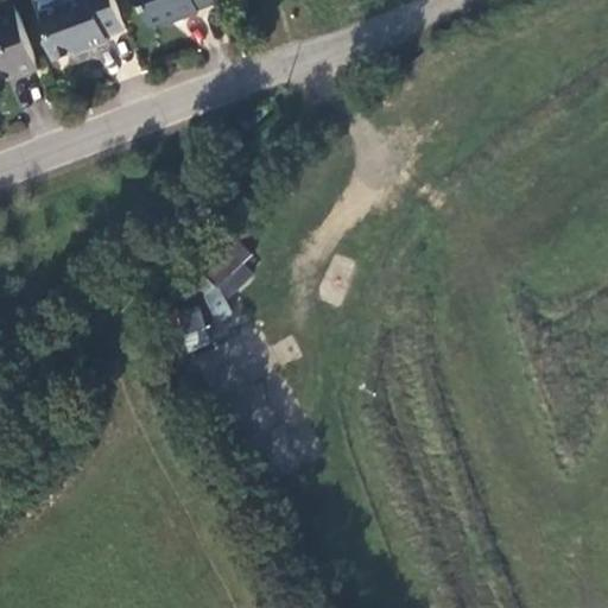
[(108,37),(126,30),(115,0),(69,0),(45,10),(52,31),(48,39),(55,58),(87,48),(89,50),(111,43),(108,37)]
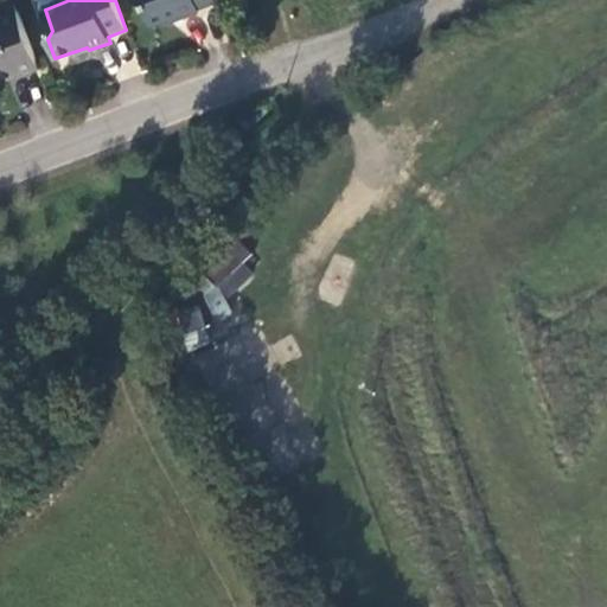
[(196,10),(204,6),(203,0),(134,0),(136,2),(144,6),(152,27),(179,17),(180,19),(196,13),(196,10)]
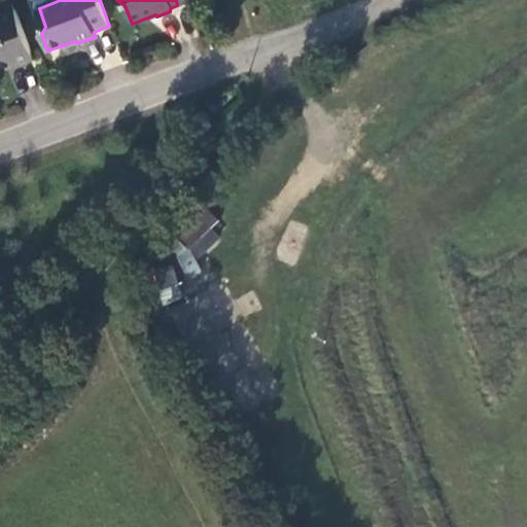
[(19,65),(35,59),(13,2),(0,6),(0,69),(16,63),(19,65)]
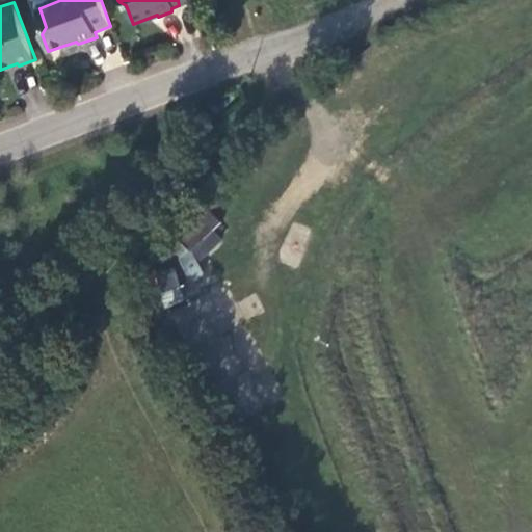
[(208,208),(178,237),(192,253),(222,223),(208,208)]
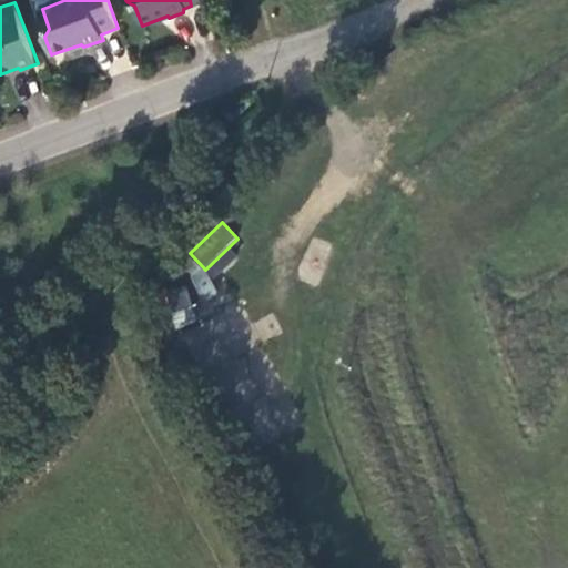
[(165,290),(172,327),(193,323),(186,286),(165,290)]
